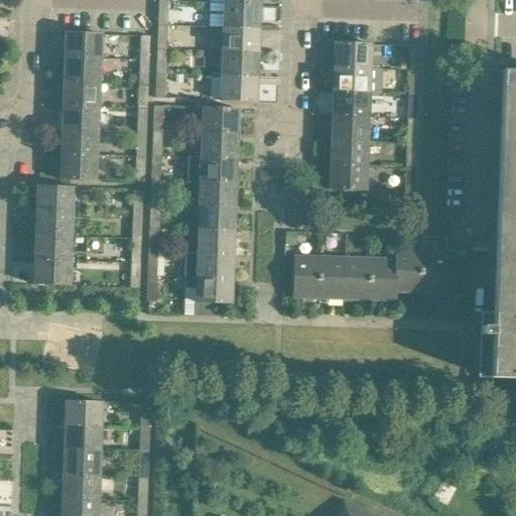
[(167,26),(168,2),(159,1),(158,25),(167,26)]
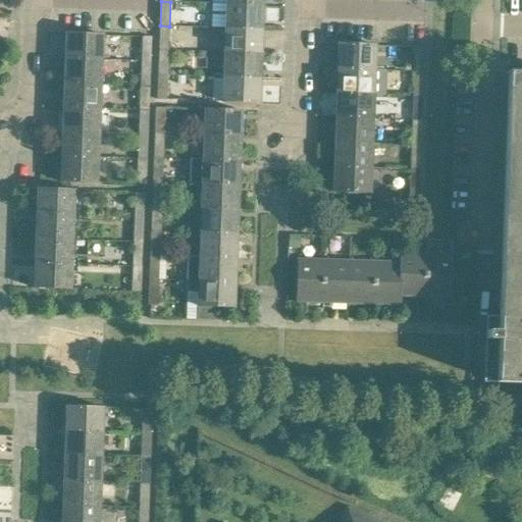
[(262,30),(263,5),(226,3),(225,28),(262,30)]
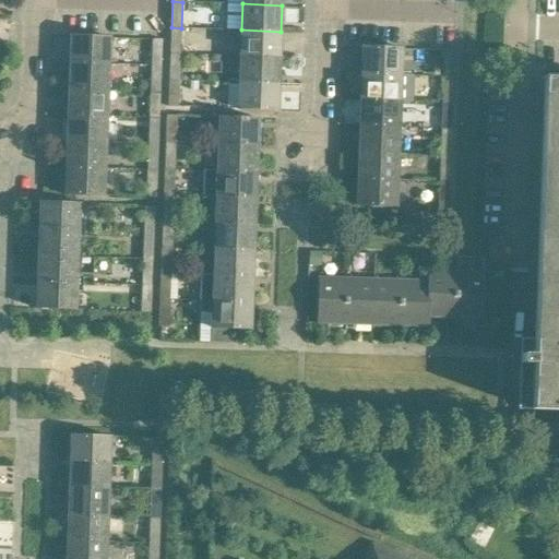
[(181,55),(181,28),(171,27),(170,54),(181,55)]
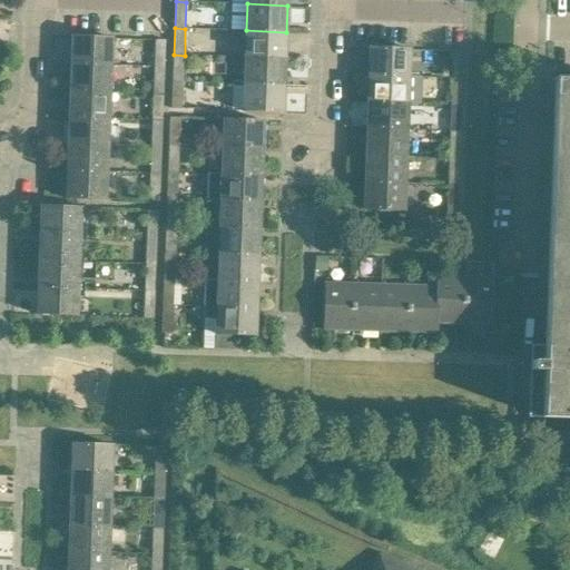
[(285,59),(286,32),(246,30),(245,57),(285,59)]
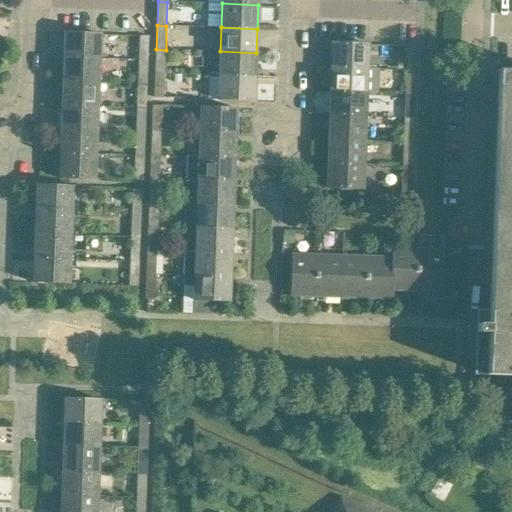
[(100,59),(101,34),(65,33),(64,57),(100,59)]
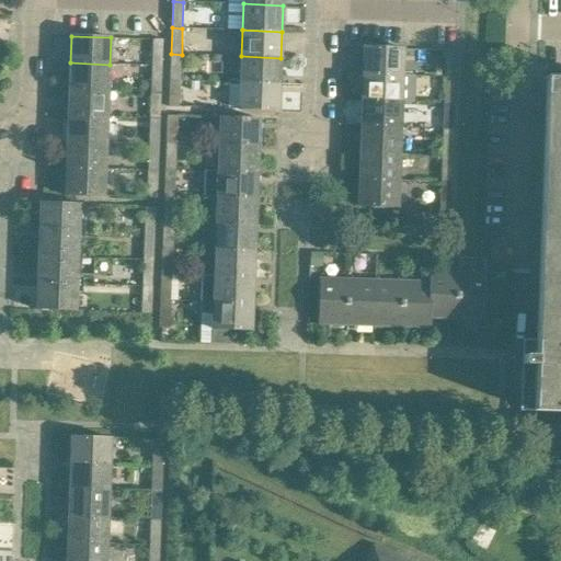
[(162,67),(163,39),(153,39),(152,67),(162,67)]
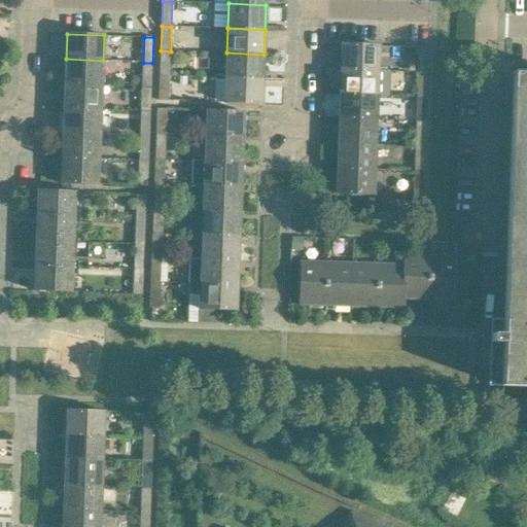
[(378,71),(379,45),(342,44),(341,69),(378,71)]
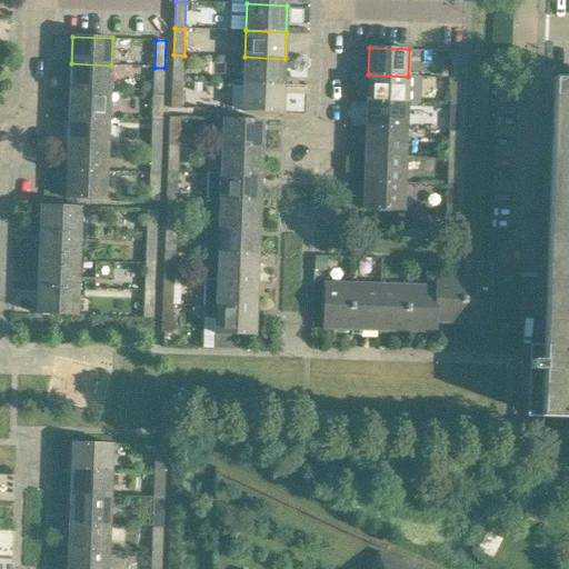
[(461,79),(462,51),(452,51),(451,78),(461,79)]
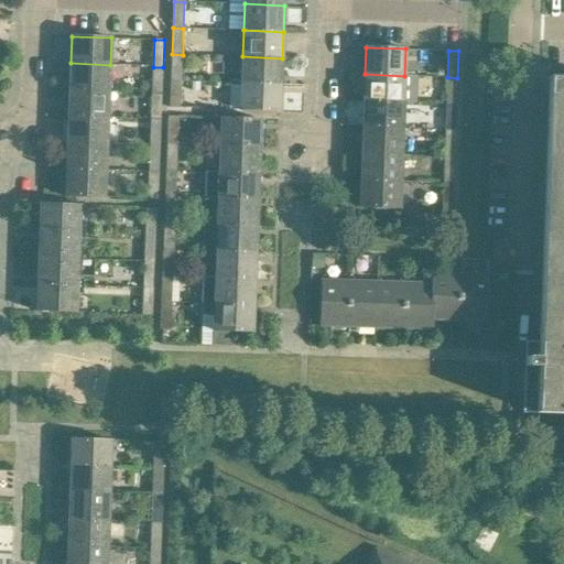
[(182,82),(183,55),(172,54),(171,80),(182,82)]
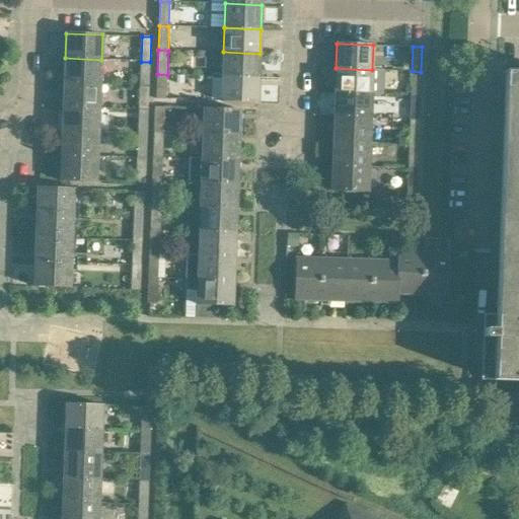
[(258,78),(260,54),(223,52),(222,76),(258,78)]
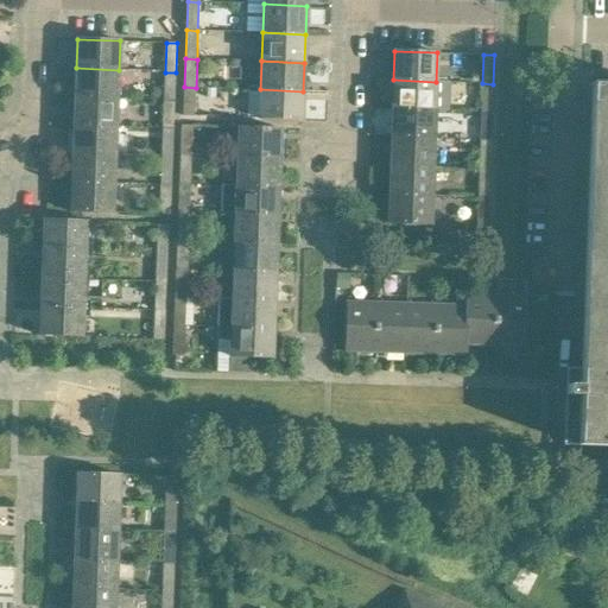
[(118,99),(119,70),(76,68),(75,97),(118,99)]
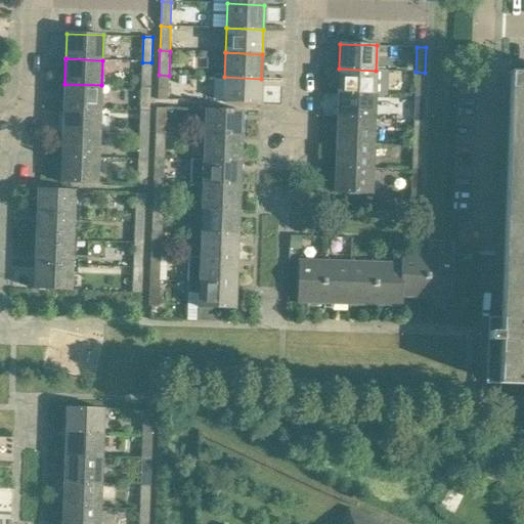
[(150,87),(151,62),(142,62),(141,87),(150,87)]
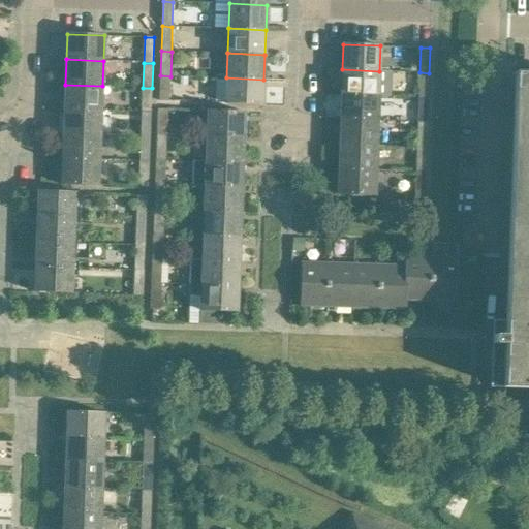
[(378,96),(379,71),(342,69),(341,95),(378,96)]
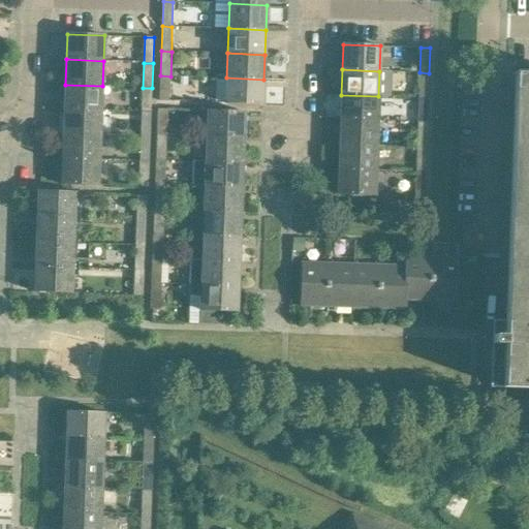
[(428,98),(429,73),(419,72),(418,97),(428,98)]
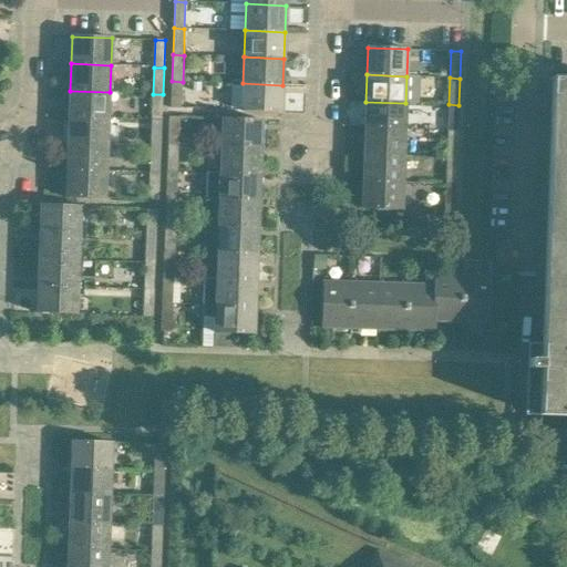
[(527,378),(526,414),(538,415),(566,415),(566,80),(550,79),(550,81),(553,81),(545,277),(542,343),(535,343),(535,359),(529,359),(528,378),(527,378)]
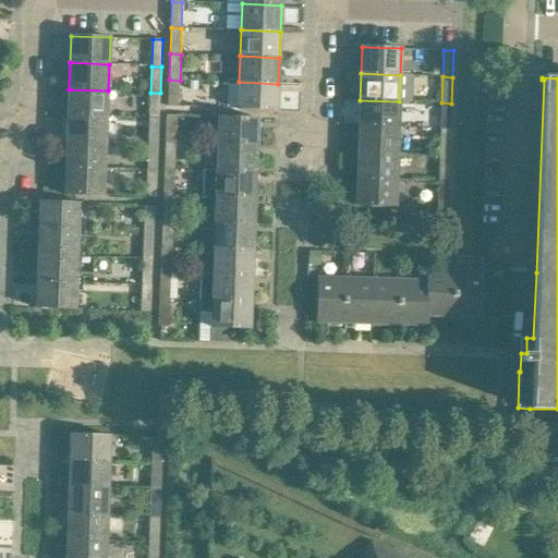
[(179,107),(180,81),(169,80),(168,106),(179,107)]
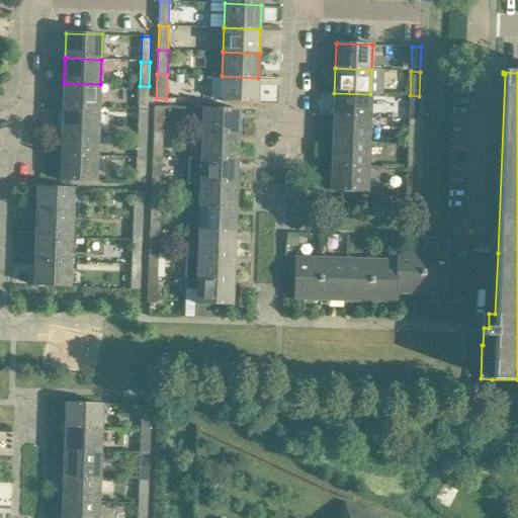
[(257,102),(258,78),(222,76),(221,101),(257,102)]
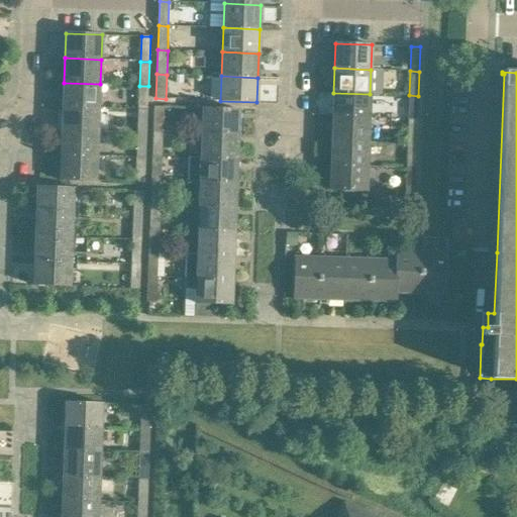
[(99,108),(100,84),(64,83),(63,107),(99,108)]
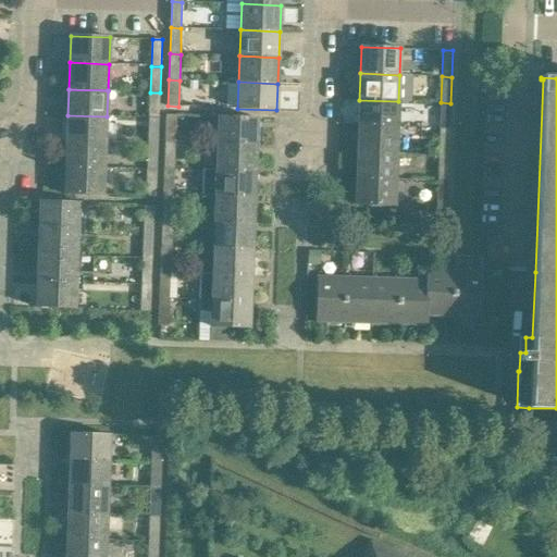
[(159,119),(160,93),(150,93),(149,119),(159,119)]
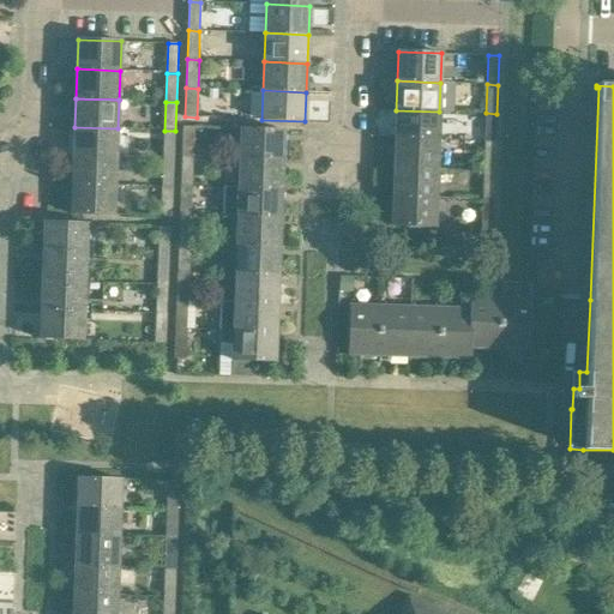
[(438,140),(439,112),(396,110),(395,139),(438,140)]
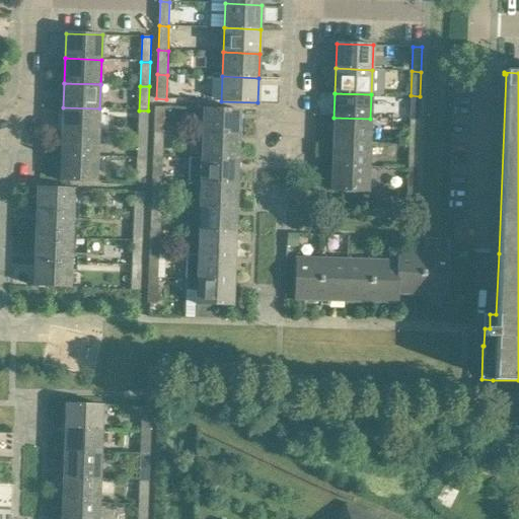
[(419,121),(420,96),(411,95),(410,121),(419,121)]
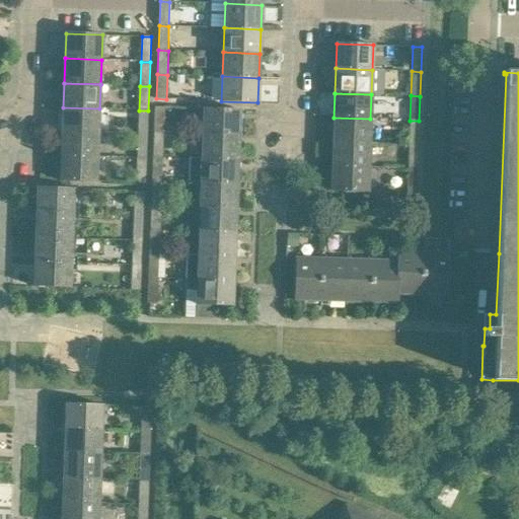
[(98,133),(99,108),(63,107),(62,132),(98,133)]
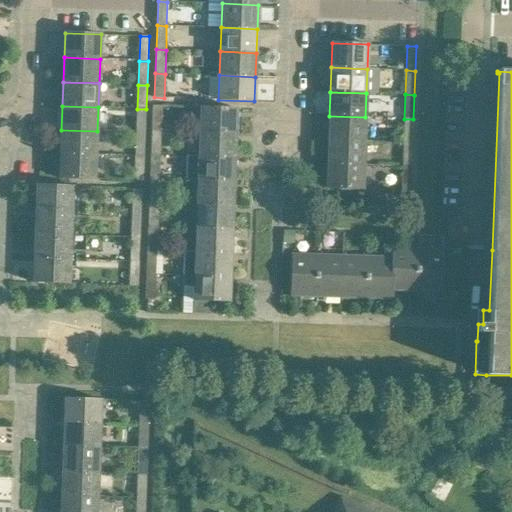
[(153,106),(152,131),(161,131),(162,106),(153,106)]
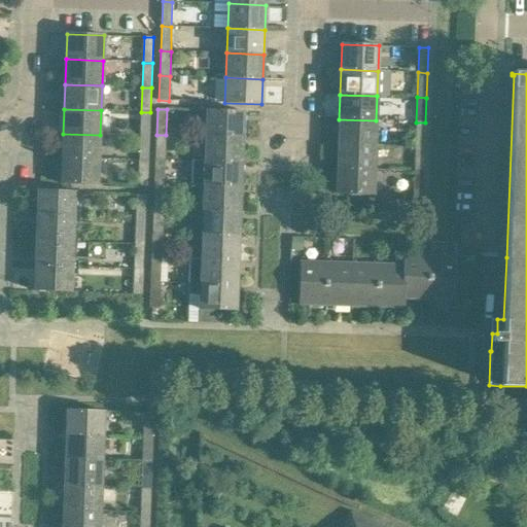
[(207,111),(206,136),(243,138),(244,112),(207,111)]
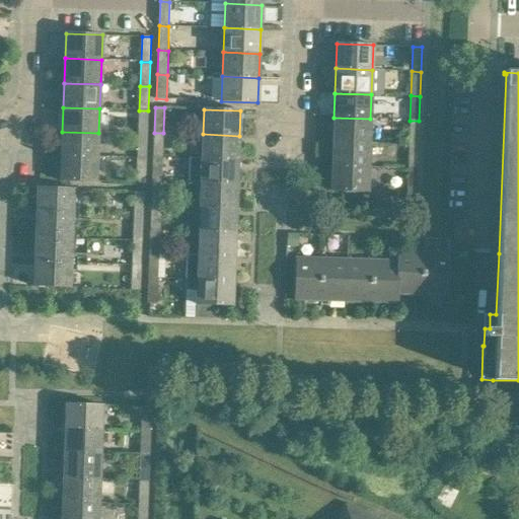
[(147,135),(148,110),(139,110),(138,135),(147,135)]
